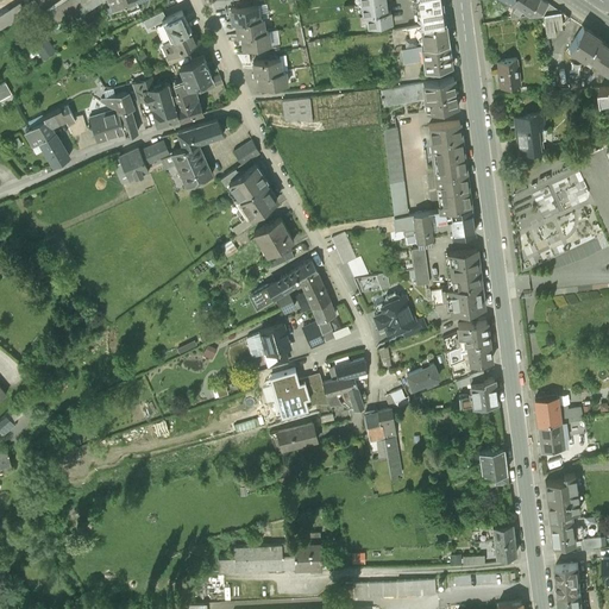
[(33,0),(31,0),(23,6),(26,11),(37,4),(33,0)]
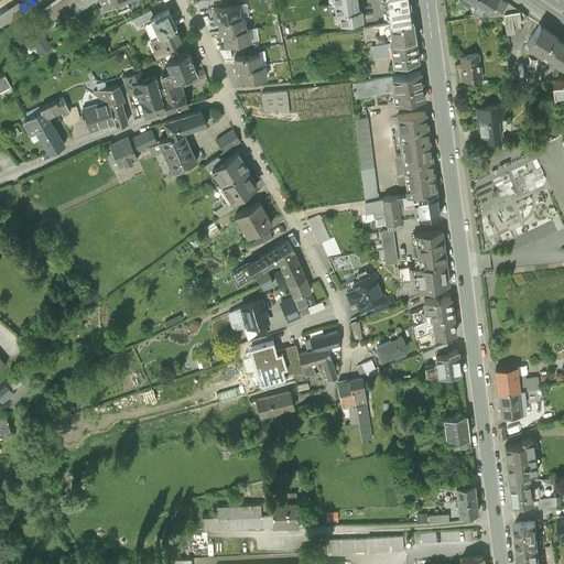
[(58,14),(79,0),(56,0),(39,12),(51,31),(64,22),(58,14)]
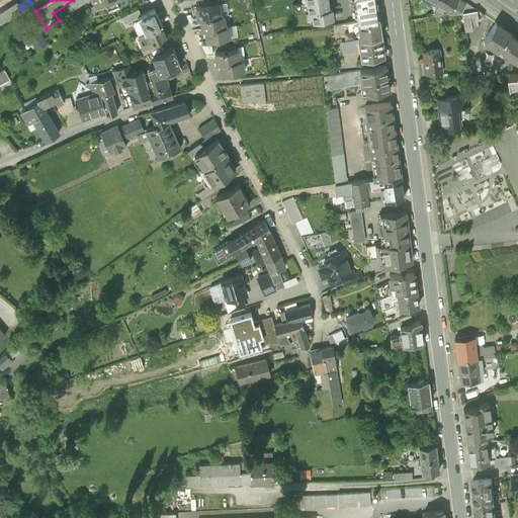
[(106,5),(114,1),(113,0),(91,0),(96,9),(106,5)]
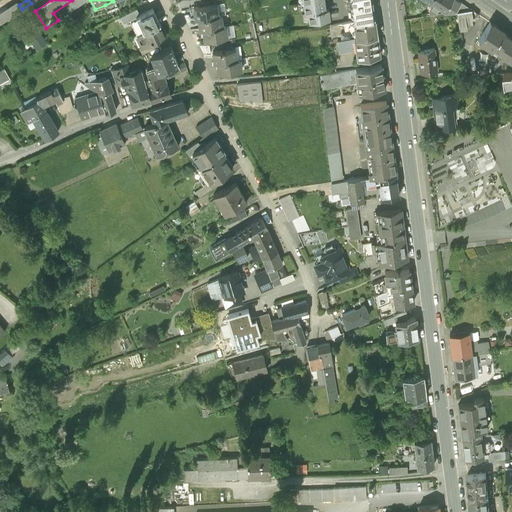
[(324,6),(323,0),(304,0),(303,0),(304,10),(307,10),(307,9),(325,7),(324,6)]
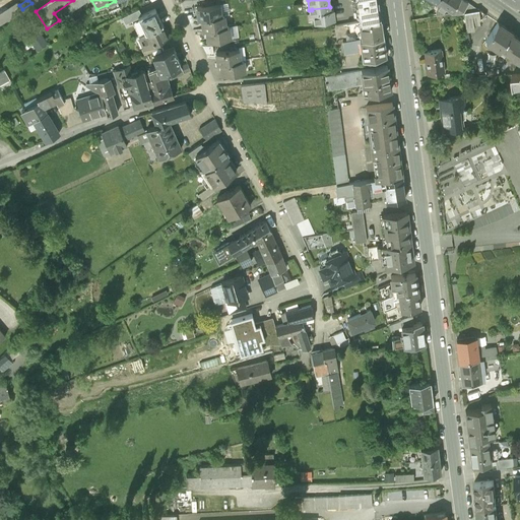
[(353,0),(358,19),(380,16),(377,0),(353,0)]
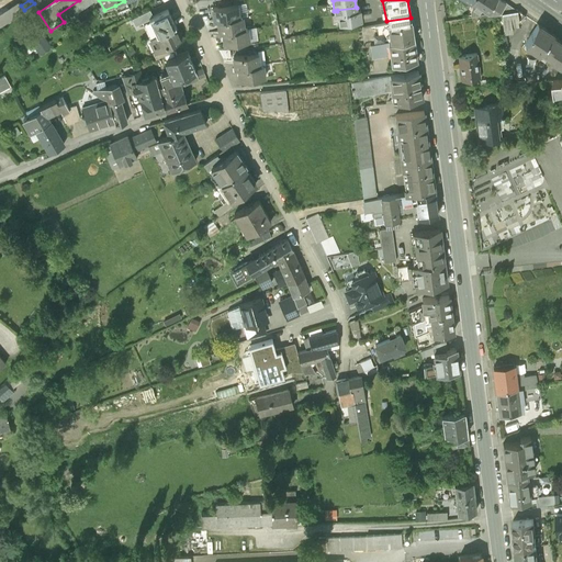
[(471,0),(475,2),(473,7),(479,10),(481,7),(487,11),(499,10),(499,9),(505,0),(504,0),(471,0)]
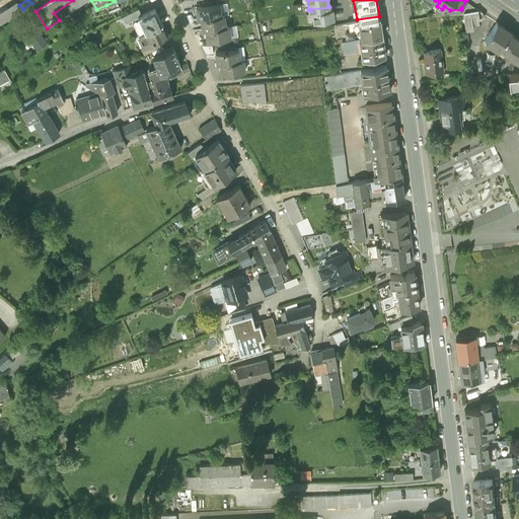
[(477,7),(466,0),(461,8),(463,10),(477,8),(477,7)]
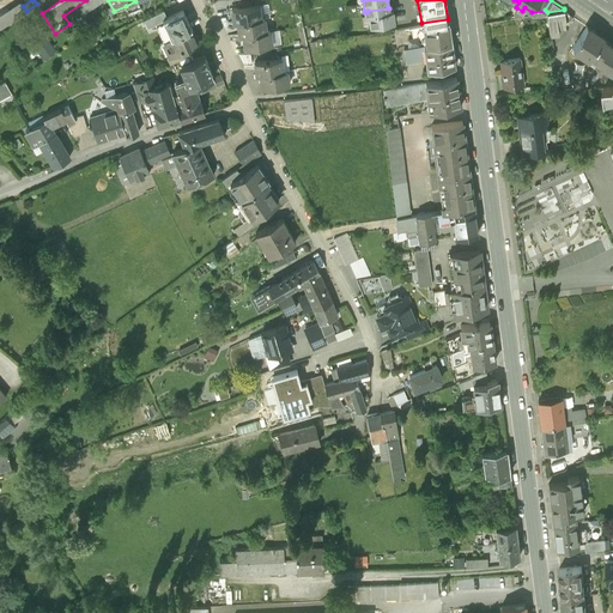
[(0,28),(26,11),(23,6),(19,1),(0,13),(0,28)]
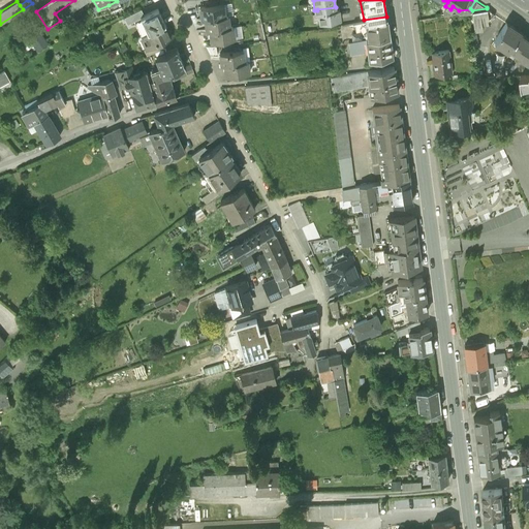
[(121,7),(119,1),(117,1),(109,5),(112,11),(121,7)]
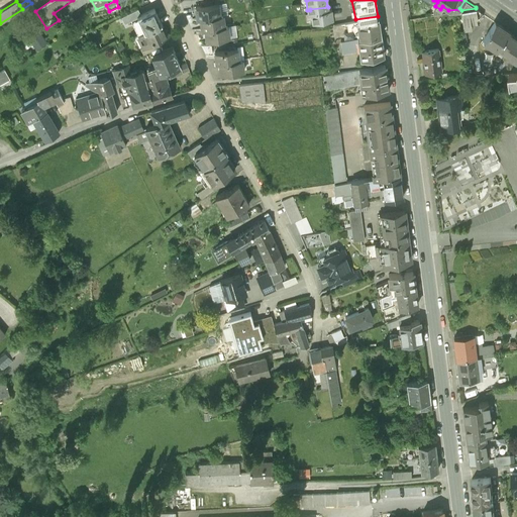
[(197,17),(200,16),(219,14),(217,2),(195,5),(197,17)]
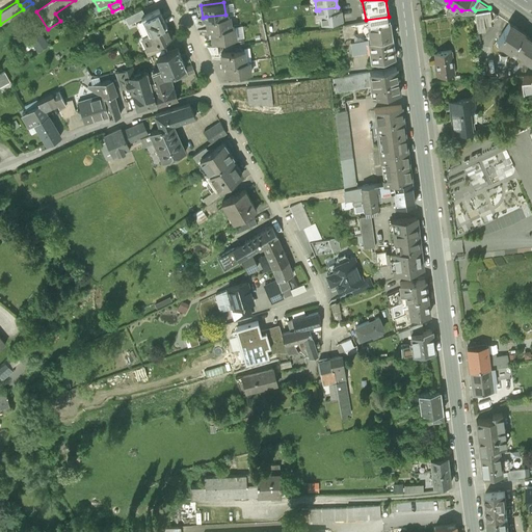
[(340,6),(337,6),(338,7),(319,9),(319,10),(321,20),(342,17),(340,6)]
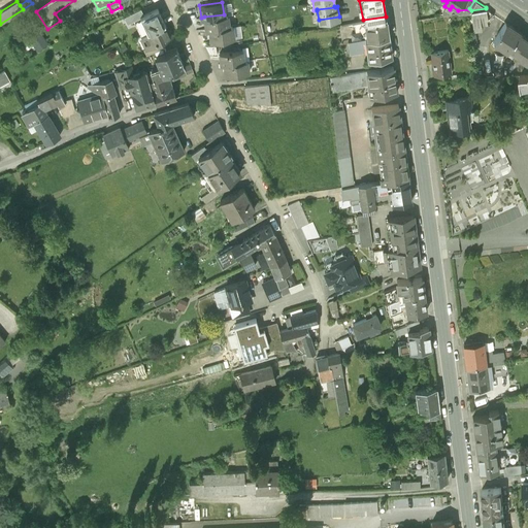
[(140,18),(147,33),(165,25),(157,8),(143,14),(139,17),(140,18)]
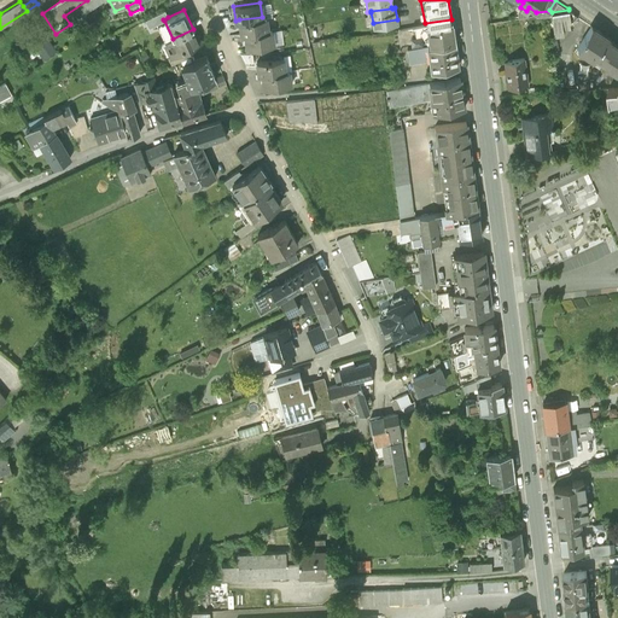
[(552,12),(551,12),(553,34),(564,33),(563,29),(570,28),(570,23),(569,10),(552,12)]
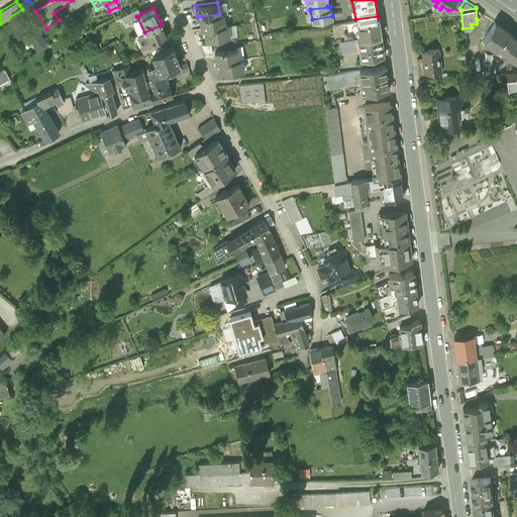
[(140,14),(137,9),(121,16),(124,23),(137,17),(136,16),(140,14)]
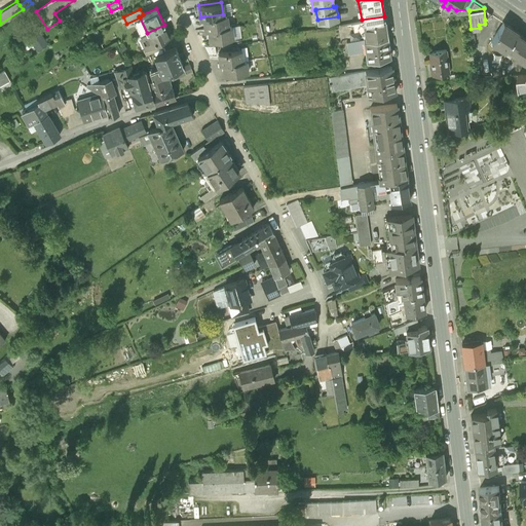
[(226,13),(223,14),(203,16),(204,29),(209,28),(228,26),(226,13)]
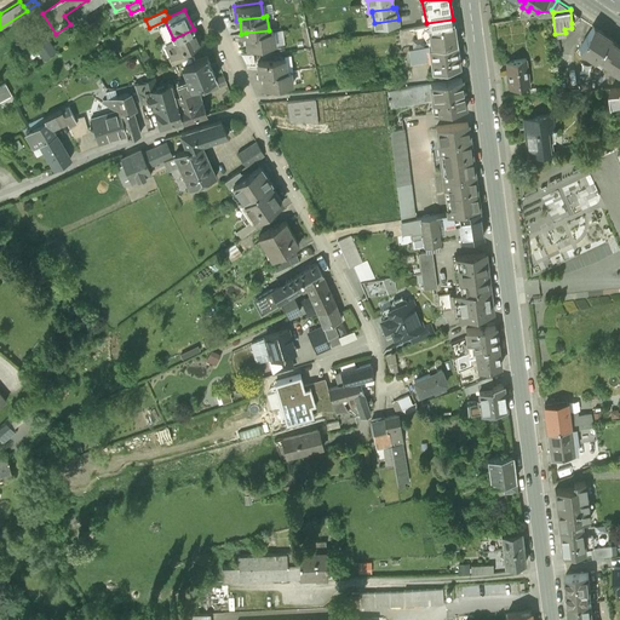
[(453,19),(426,23),(415,24),(417,35),(423,34),(429,34),(430,44),(431,42),(455,40),(453,19)]
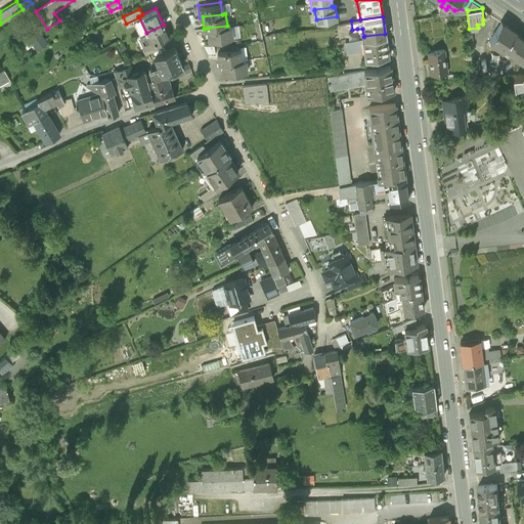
[(489,40),(501,48),(514,30),(501,20),(489,40)]
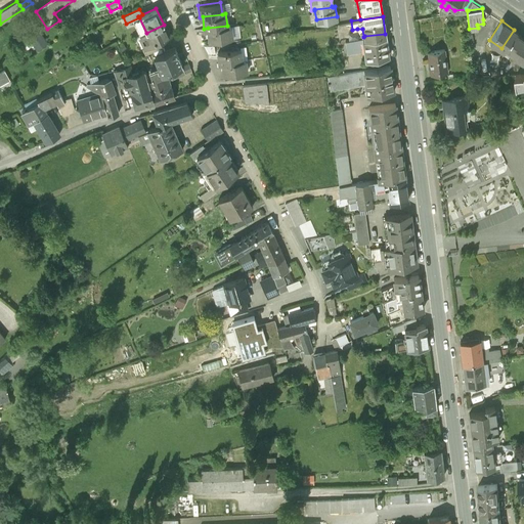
[(167,31),(164,25),(146,33),(139,36),(144,46),(144,47),(155,43),(155,42),(159,40),(160,41),(162,39),(163,40),(169,37),(170,35),(169,32),(167,31)]
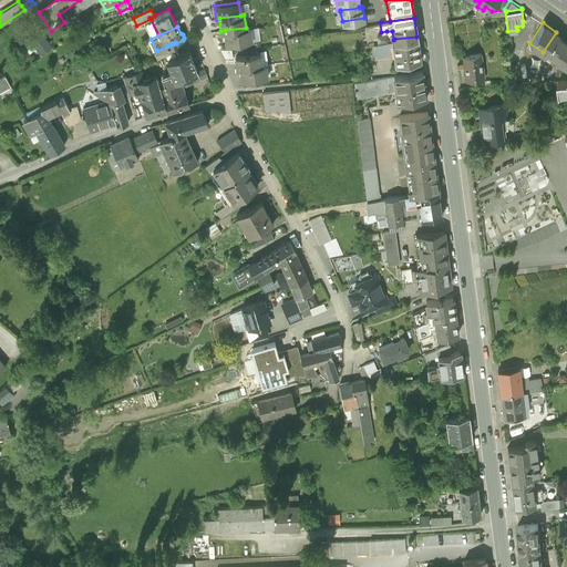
[(249,27),(246,28),(225,30),(226,42),(250,40),(249,27)]
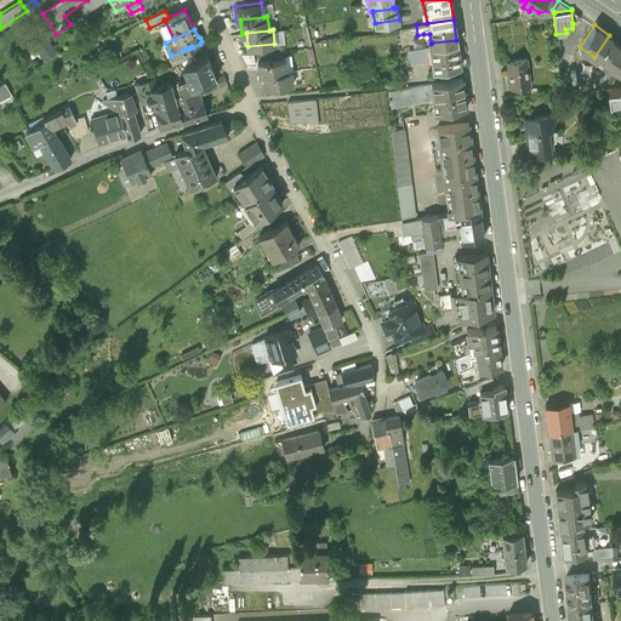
[(24,50),(30,58),(40,52),(45,60),(60,50),(49,34),(24,50)]
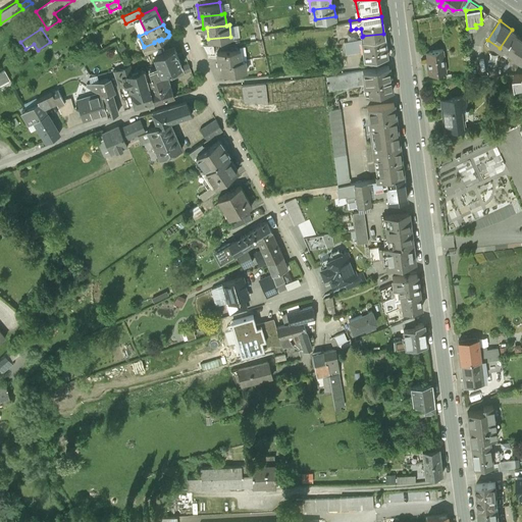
[(521,36),(512,30),(500,48),(502,49),(503,47),(521,59),(521,36)]
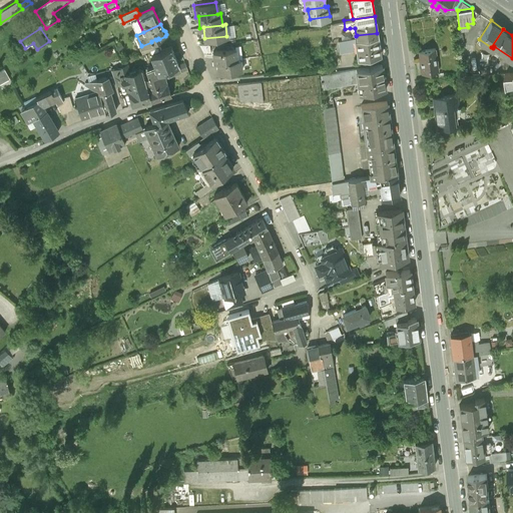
[(377,33),(357,35),(358,47),(356,47),(356,48),(357,56),(380,53),(377,33)]
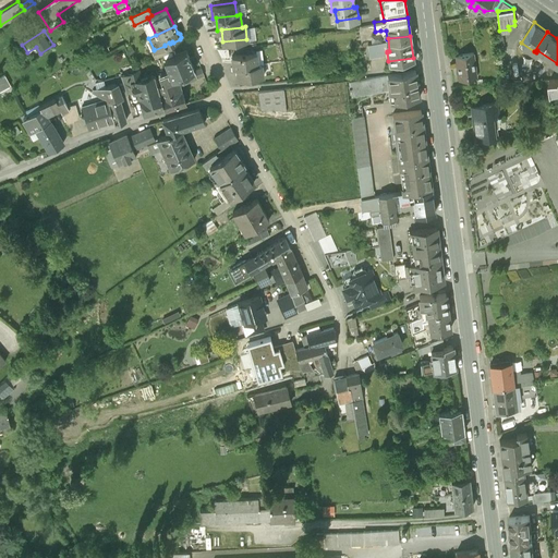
[(368,56),(387,52),(387,51),(389,51),(388,38),(387,39),(386,39),(367,41),(368,56)]
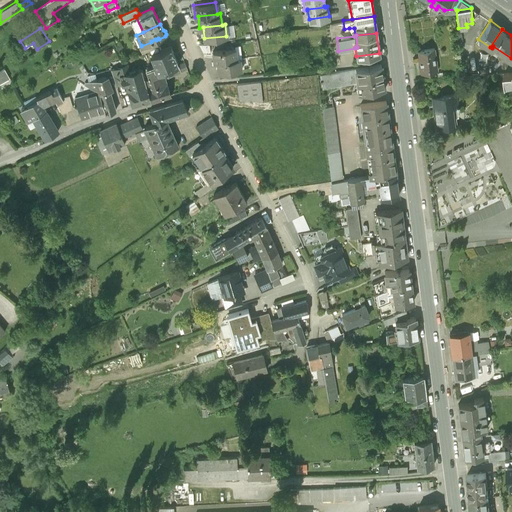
[(154,47),(151,42),(141,46),(141,45),(138,46),(141,52),(154,47)]
